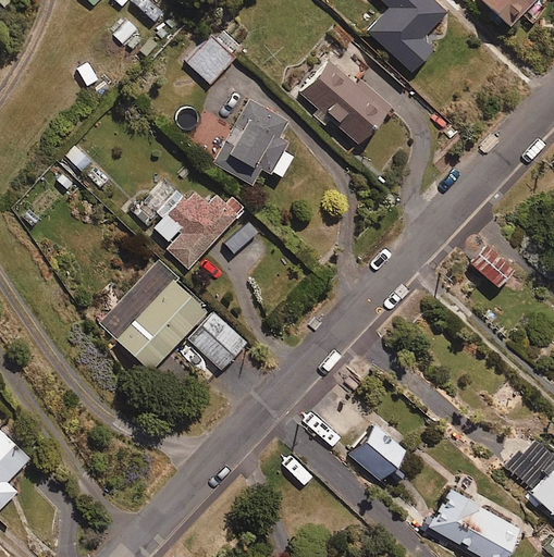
[(151,24),(162,13),(148,0),(138,0),(133,7),(151,24)]
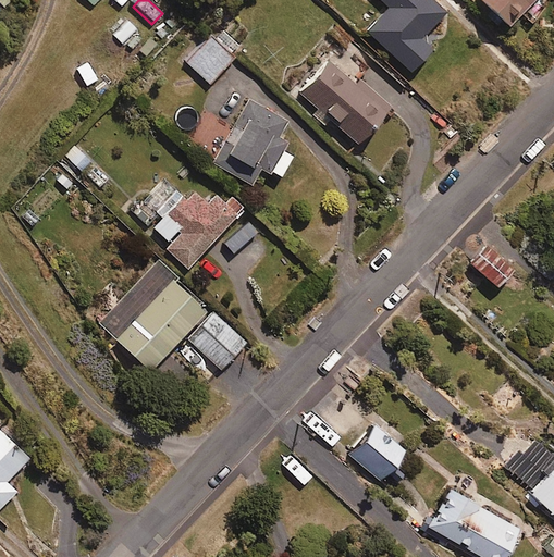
[(447,12),(434,0),(368,0),(376,7),(381,0),(397,0),(368,32),(413,73),(434,49),(422,39),(447,12)]
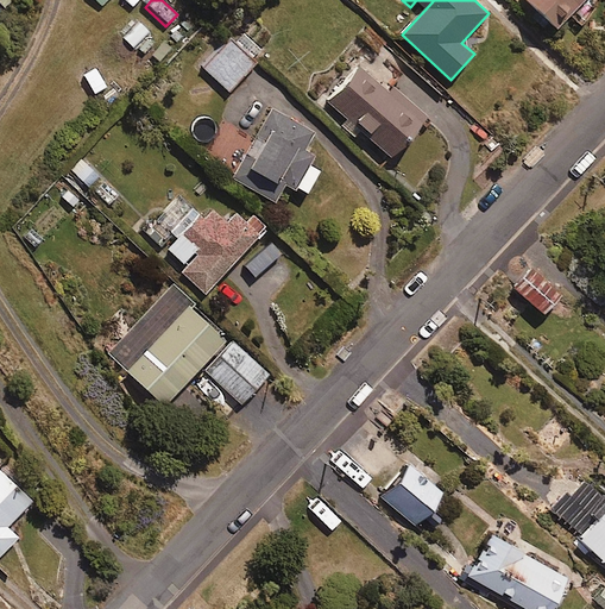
[(522,0),(558,32),(585,0),(522,0)]
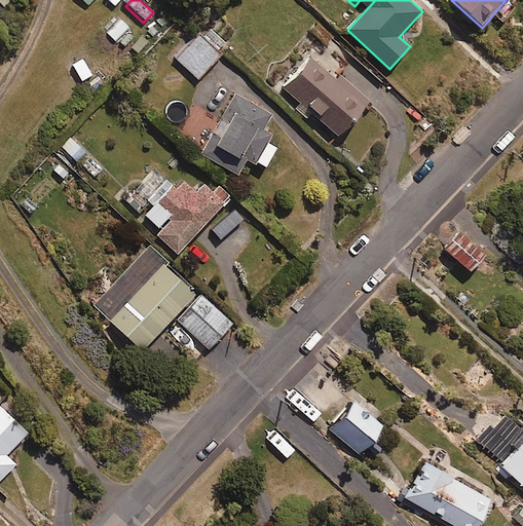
[(121,47),(135,35),(121,21),(108,33),(121,47)]
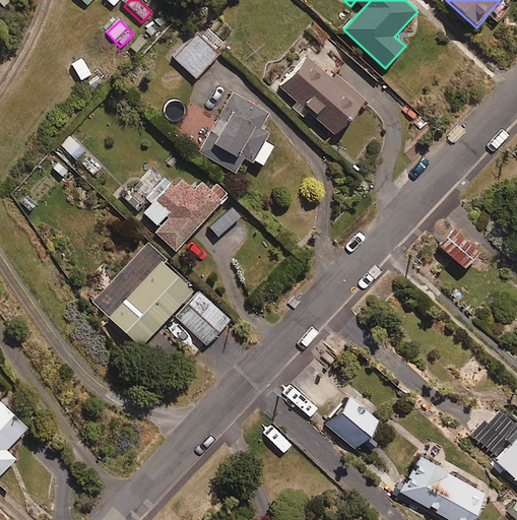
[(197,78),(219,53),(197,34),(175,58),(197,78)]
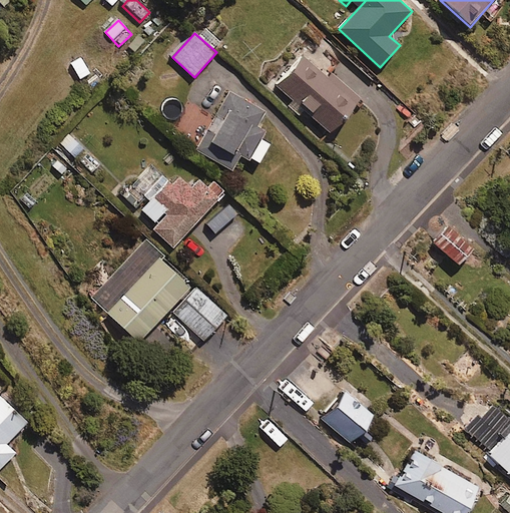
[(332,73),(342,62),(318,41),(278,86),(300,106),(298,108),(328,135),(361,98),(332,73)]
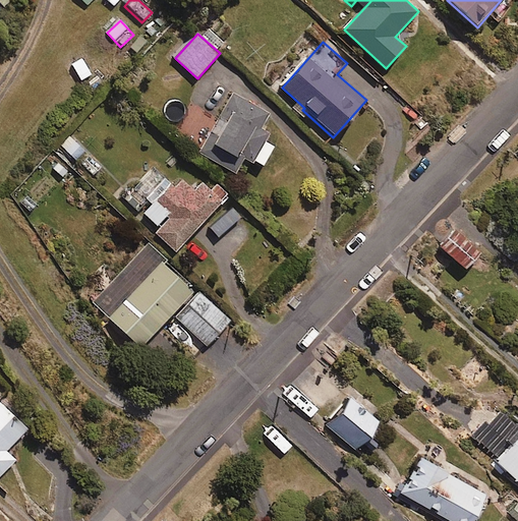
[(262,129),(270,114),(233,93),(199,153),(236,173),(245,157),(263,167),(274,147),(265,141),(270,133),(262,129)]
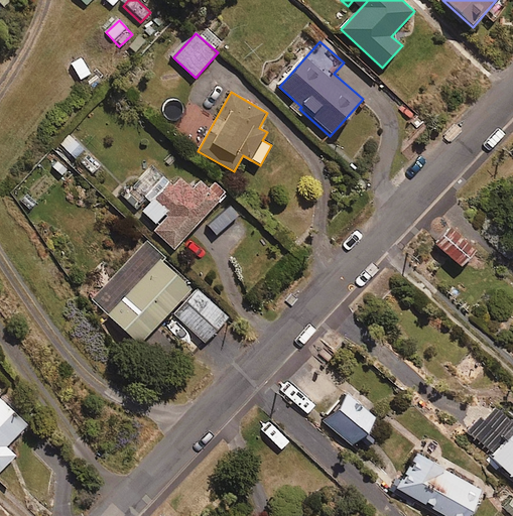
[(93,174),(102,165),(71,135),(61,144),(93,174)]
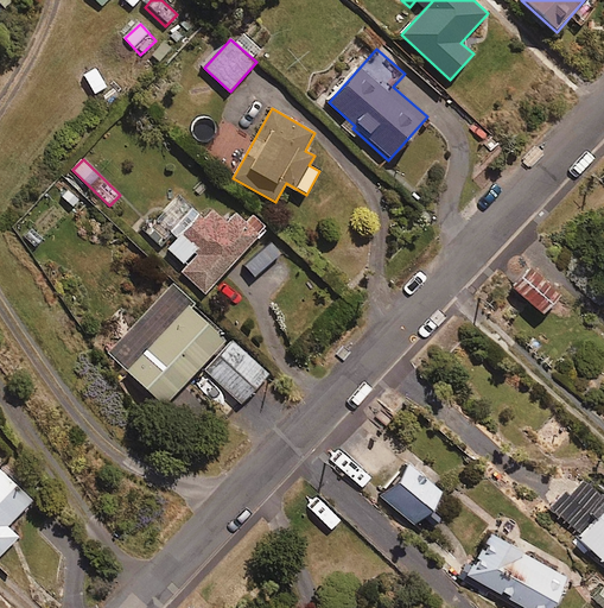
[(204,217),(198,211),(164,248),(184,268),(182,271),(205,292),(266,228),(253,215),(246,222),(236,213),(227,223),(213,209),(204,217)]
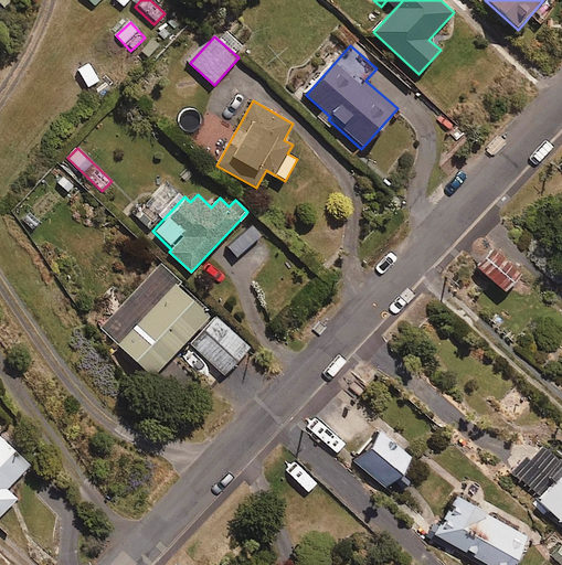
[(506,292),(522,275),(498,252),(481,269),(506,292)]
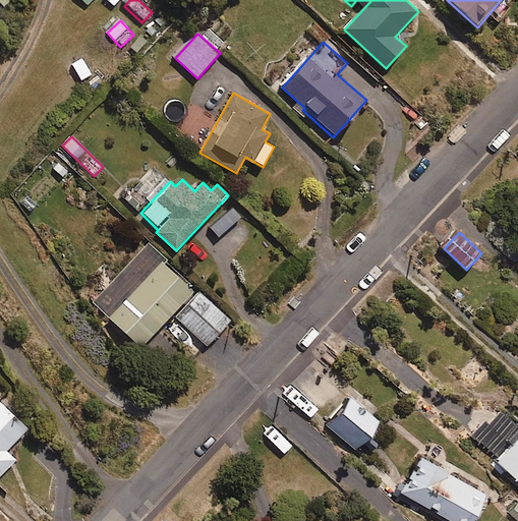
[(163,264),(166,261),(149,244),(93,303),(139,348),(193,292),(163,264)]
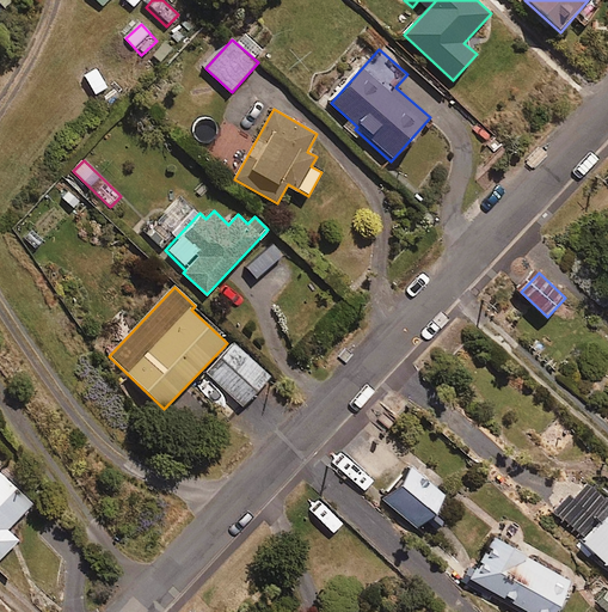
[(244,408),(271,377),(240,348),(213,379),(244,408)]
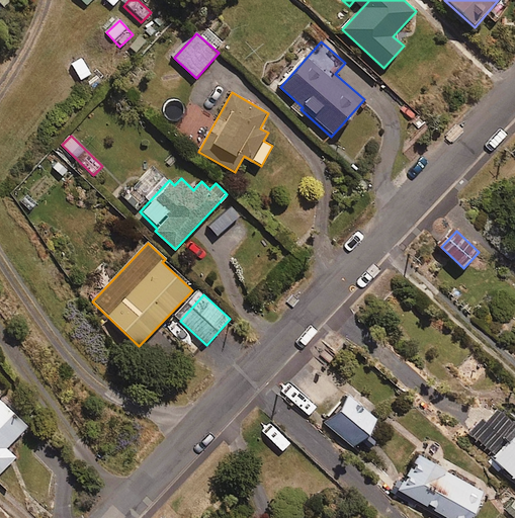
[(328,362),(342,347),(331,337),(317,352),(328,362)]
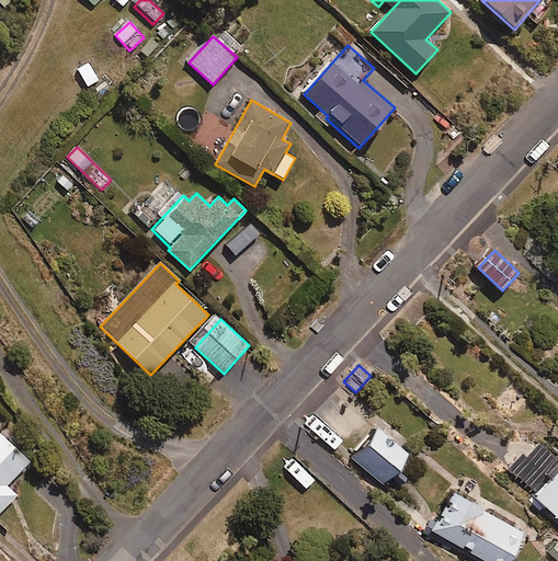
[(384,485),(409,456),(379,430),(354,459),(384,485)]
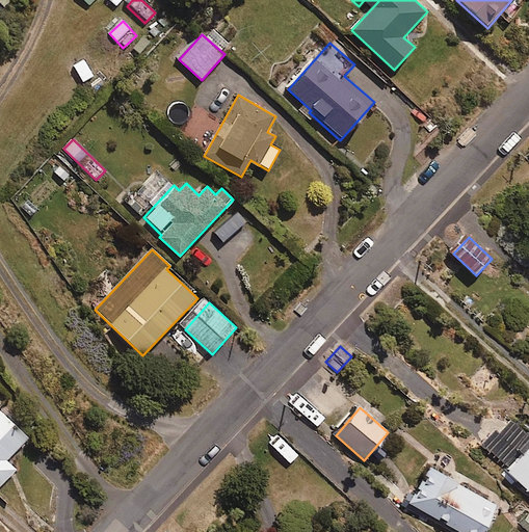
[(6,460),(28,439),(0,410),(0,486),(17,470),(6,460)]
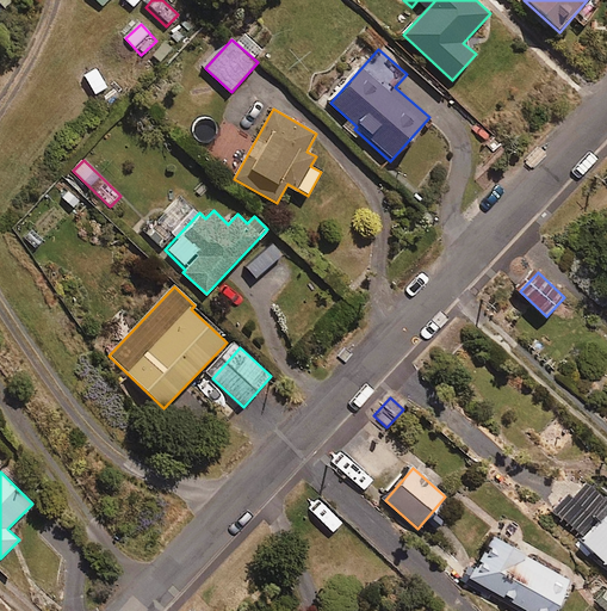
[(606,494),(588,477),(557,513),(584,538),(582,542),(606,563),(606,494)]
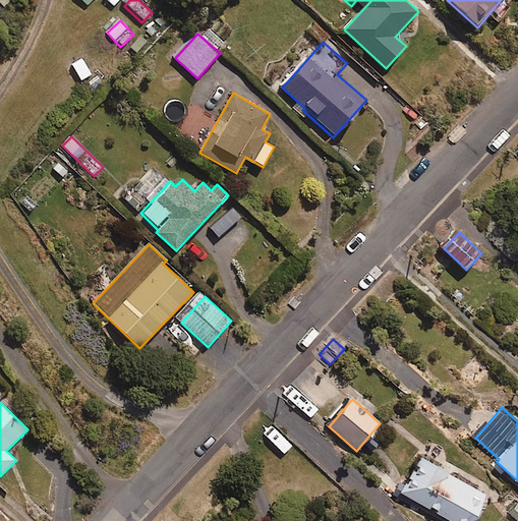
[(451,520),(473,520),(487,496),(421,458),(402,493),(451,520)]
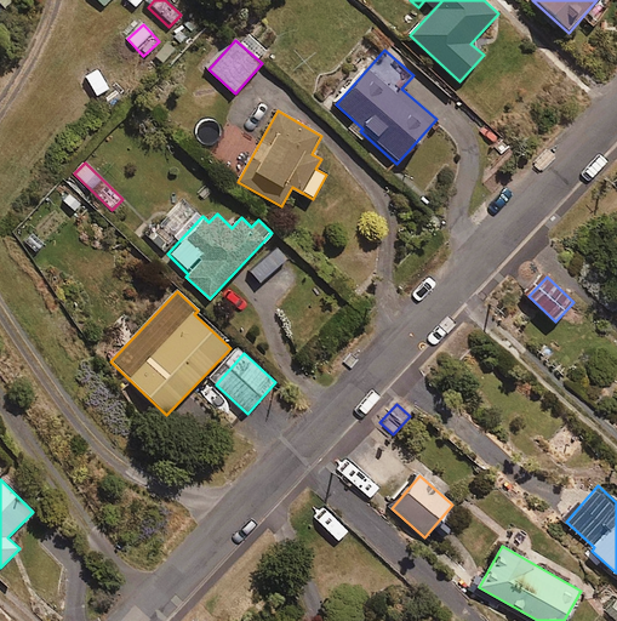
[(611,620),(616,620),(616,603),(605,614),(611,620)]
